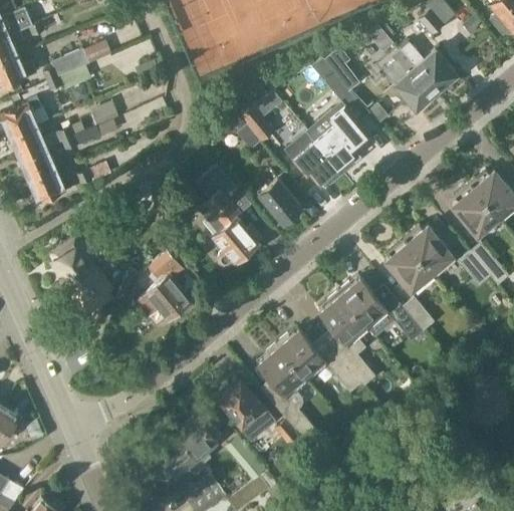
[(0,0),(0,14),(2,13),(16,7),(12,0),(0,0)]
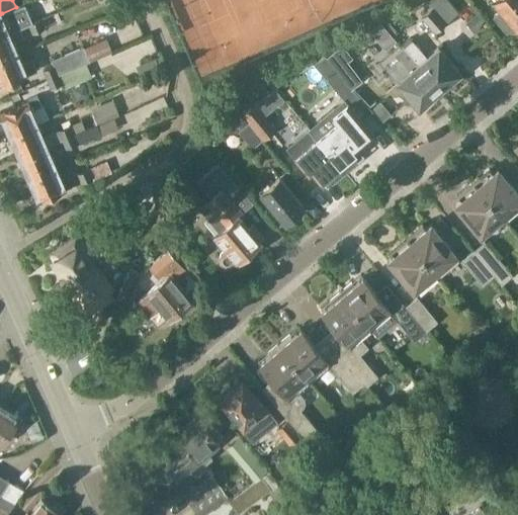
[(125,0),(109,7),(112,15),(133,7),(128,0),(125,0)]
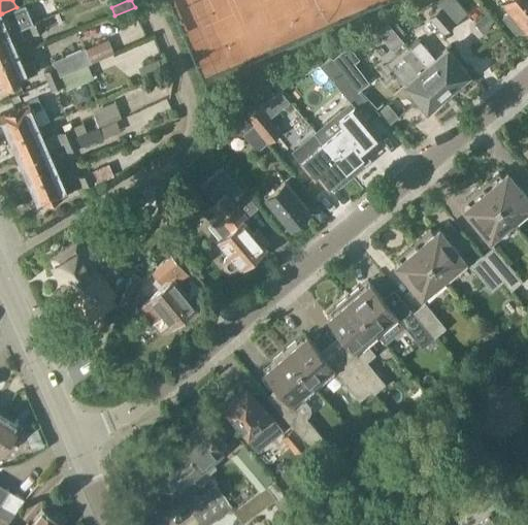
[(443,36),(468,14),(456,0),(444,0),(437,6),(441,10),(430,21),(443,36)]
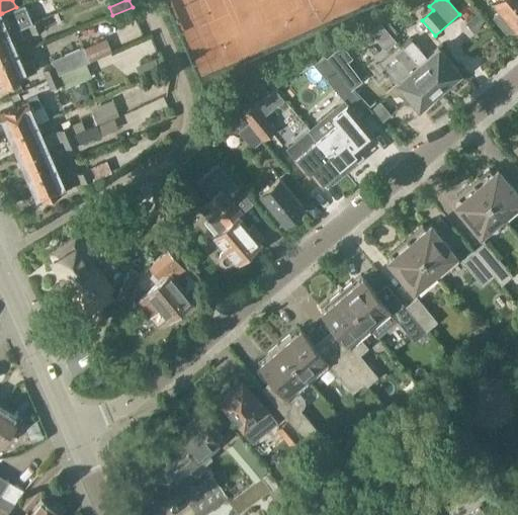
[(517,23),(517,0),(493,0),(491,3),(498,12),(492,17),(504,32),(513,25),(514,27),(517,23)]
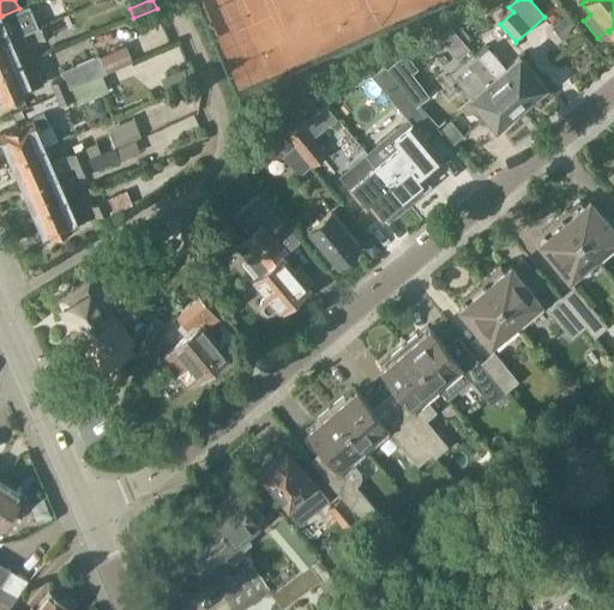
[(5,19),(2,16),(0,17),(0,46),(13,40),(24,36),(38,29),(30,8),(5,19)]
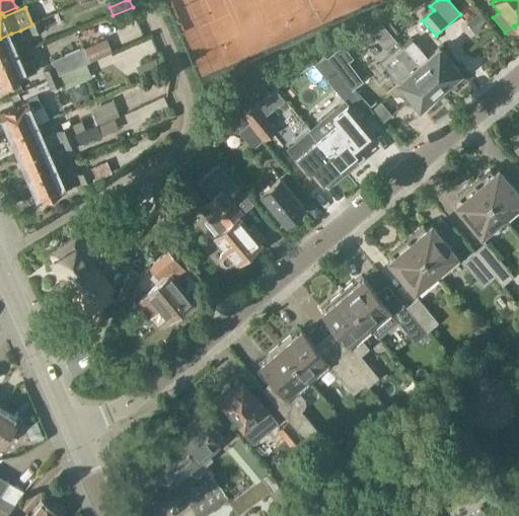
[(403,16),(400,11),(380,23),(395,40),(399,35),(391,26),(391,22),(393,22),(403,16)]
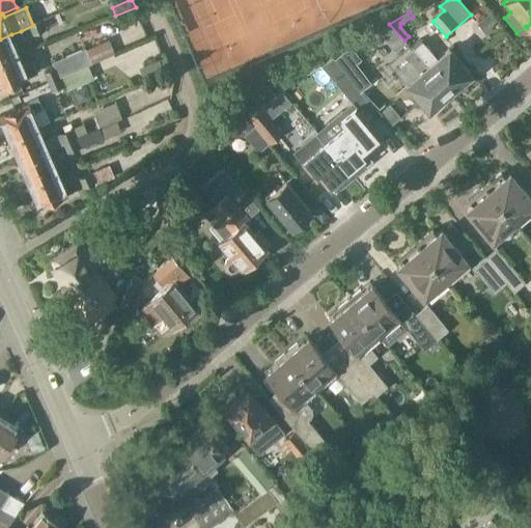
[(42,23),(30,28),(34,37),(46,32),(42,23)]
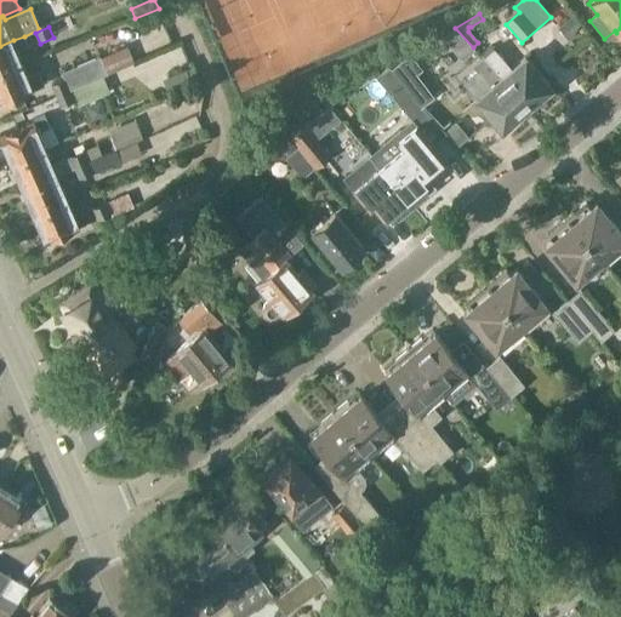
[(24,36),(13,40),(0,46),(0,75),(24,66),(18,52),(29,47),(24,36)]
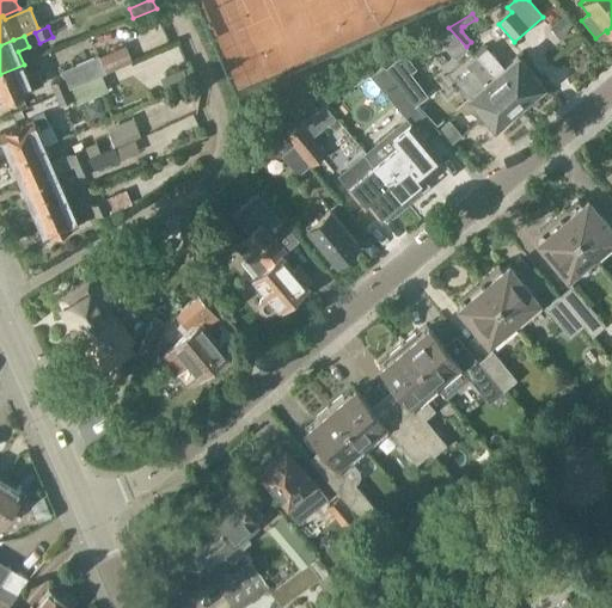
[(516,108),(540,87),(515,57),(502,69),(484,49),(475,57),(516,108)]
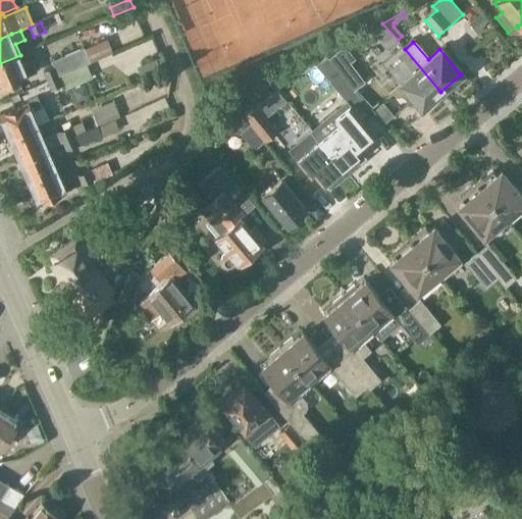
[(345,48),(328,60),(336,69),(346,82),(355,93),(365,85),(350,65),(355,61),(345,48)]
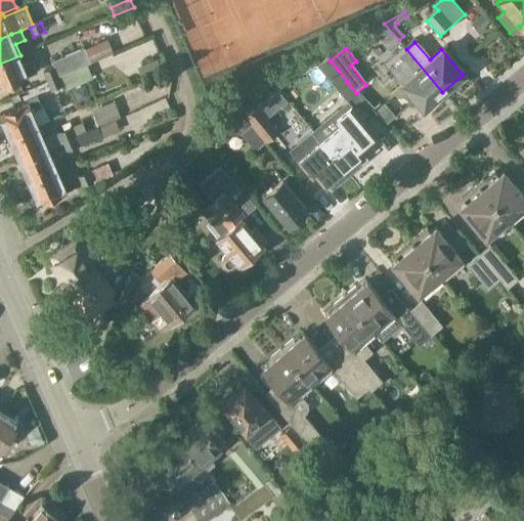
[(442,92),(406,49),(410,54),(402,61),(412,74),(400,84),(422,109),(442,92)]
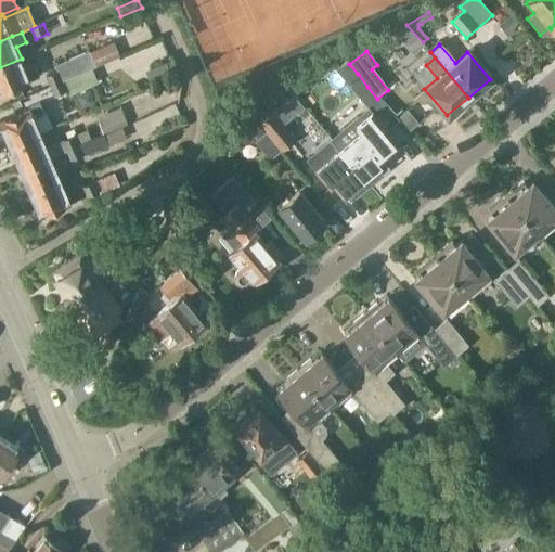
[(55,67),(59,74),(47,79),(50,89),(63,84),(97,68),(90,53),(55,67)]
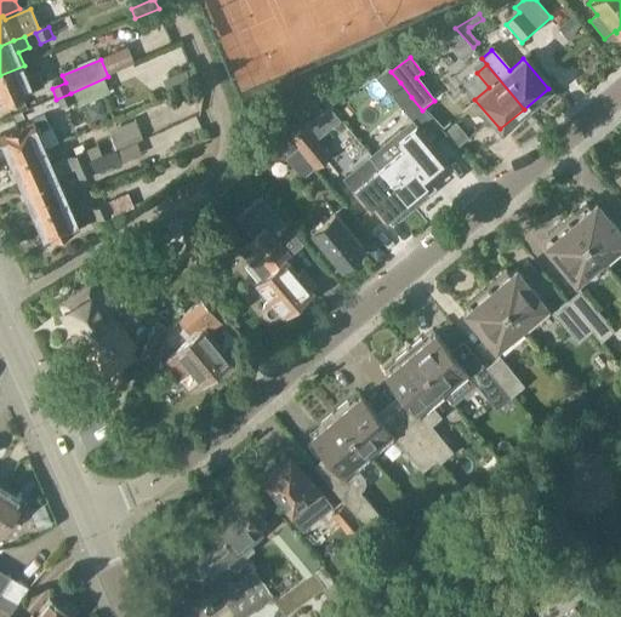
[(29,78),(24,66),(0,75),(0,104),(44,86),(39,74),(29,78)]
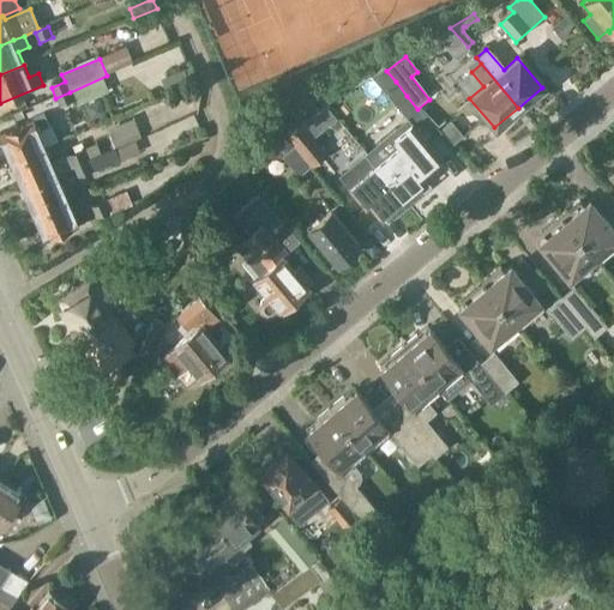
[(396,82),(386,71),(385,68),(372,79),(383,92),(396,82)]
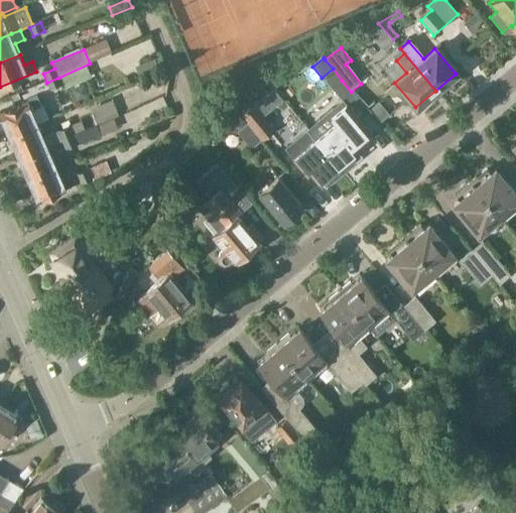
[(58,78),(46,83),(50,92),(62,86),(58,78)]
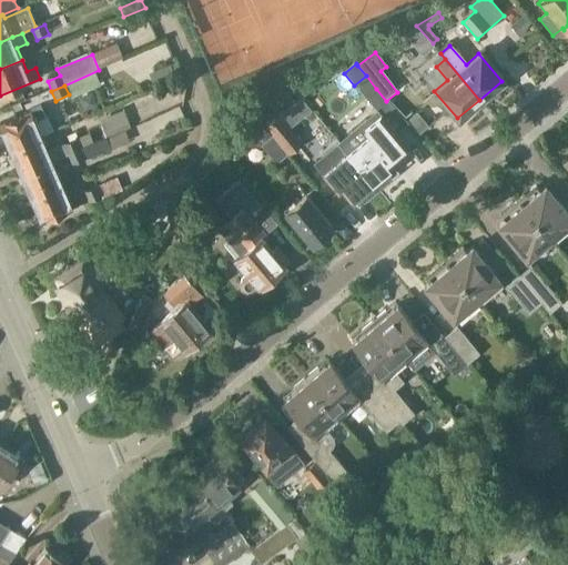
[(386,101),(376,89),(365,98),(375,111),(387,101),(386,101)]
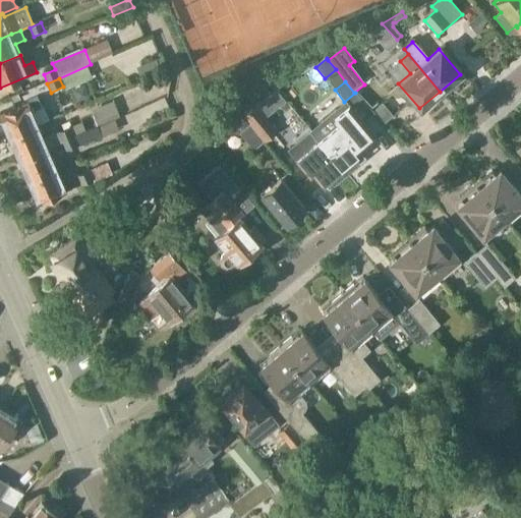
[(0,114),(10,139),(40,126),(50,122),(44,108),(42,109),(37,99),(0,114)]
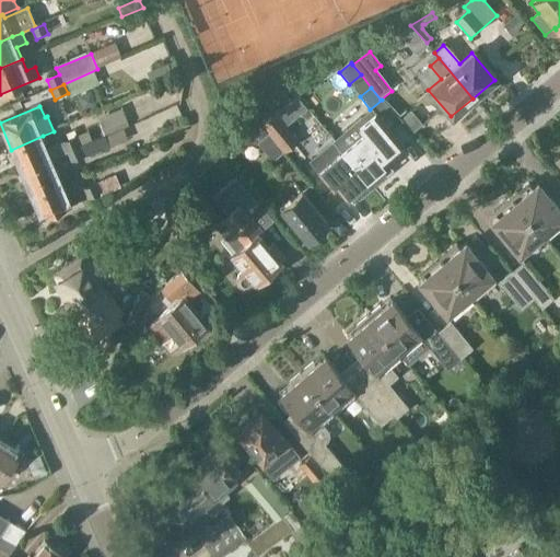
[(399,142),(374,113),(363,122),(360,118),(333,141),(371,187),(384,175),(378,169),(385,163),(381,158),(399,142)]
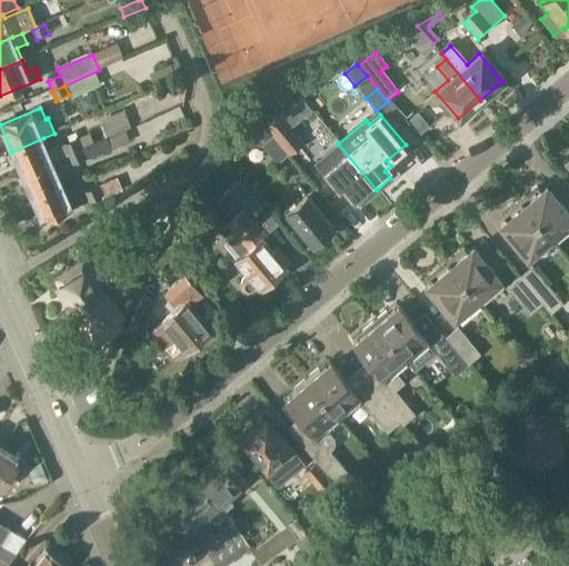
[(301,146),(277,116),(265,126),(289,156),(301,146)]
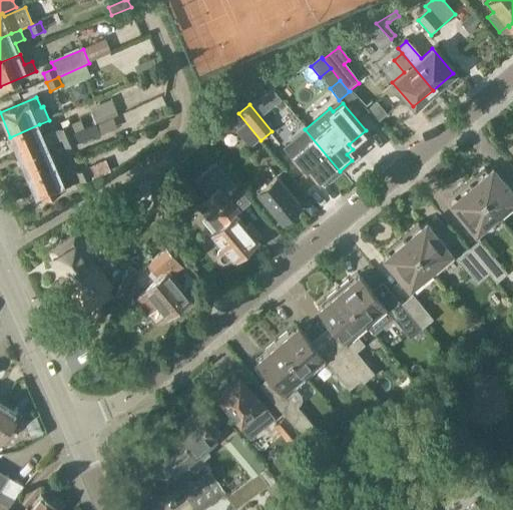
[(44,137),(39,124),(10,137),(19,157),(47,145),(48,146),(62,141),(96,126),(92,115),(70,125),(67,126),(68,127),(63,129),(44,137)]
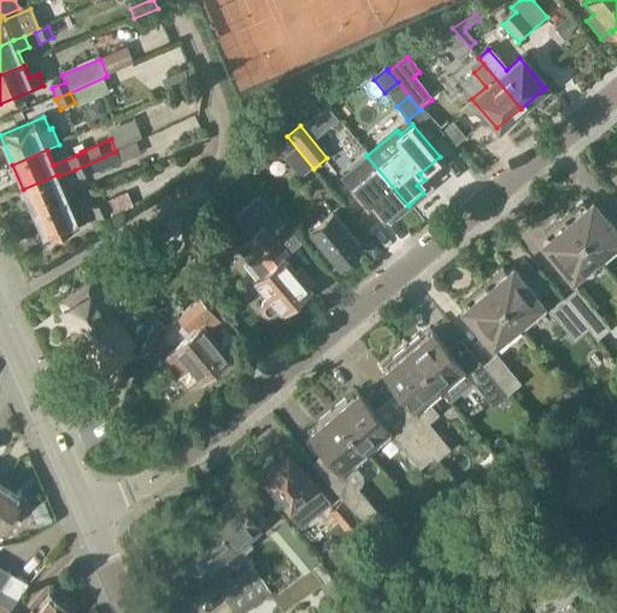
[(297,149),(285,160),(300,180),(313,170),(297,149)]
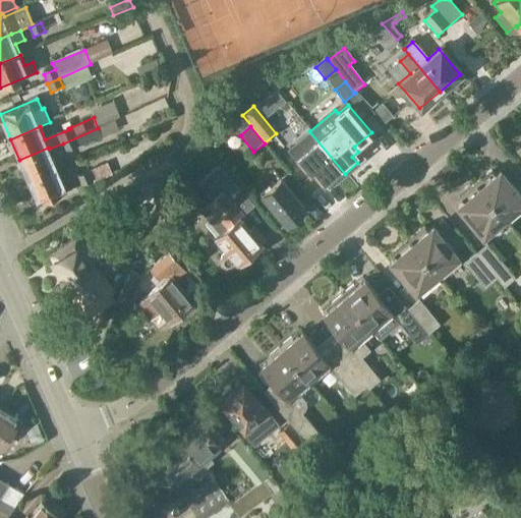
[(103,138),(98,128),(63,144),(67,153),(103,138)]
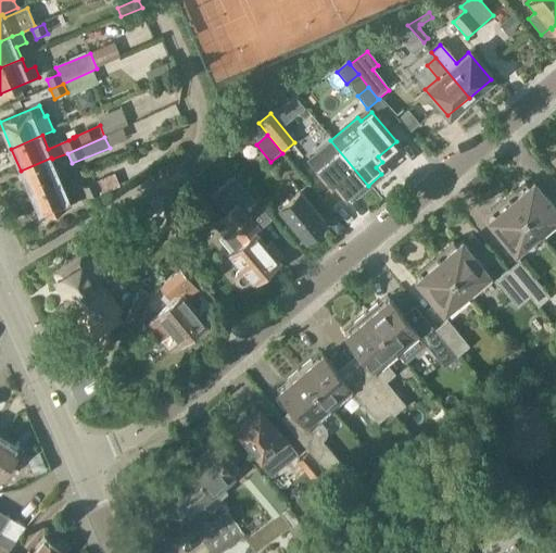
[(368,186),(330,140),(329,140),(338,151),(314,171),(329,189),(333,186),(341,196),(349,190),(355,197),(368,186)]
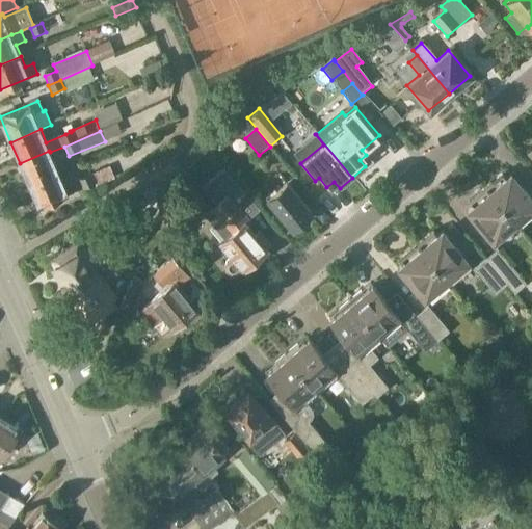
[(50,152),(49,151),(20,163),(29,184),(58,172),(50,152)]
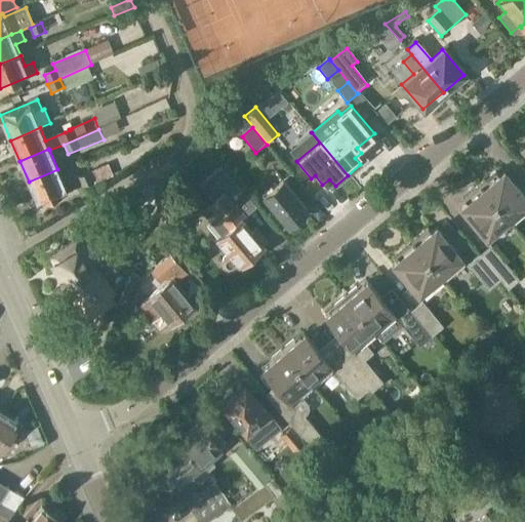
[(182,176),(180,173),(196,160),(198,158),(192,150),(172,162),(149,178),(158,194),(156,195),(164,208),(178,199),(169,185),(182,176)]
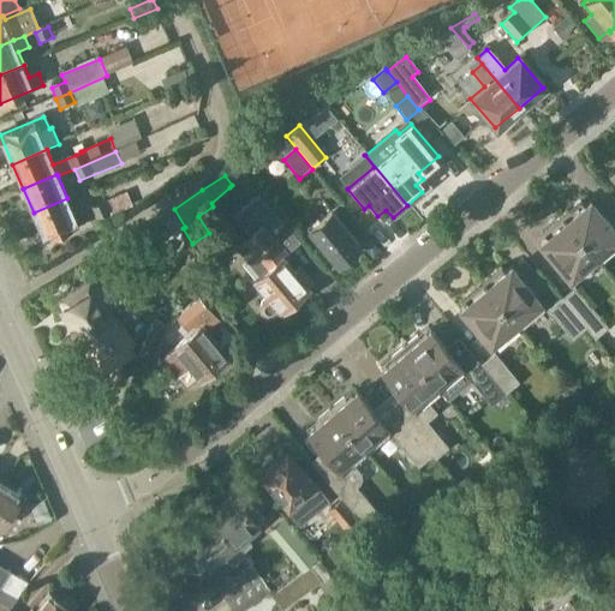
[(111,215),(112,217),(133,209),(127,195),(91,210),(95,217),(96,220),(96,221),(111,215)]
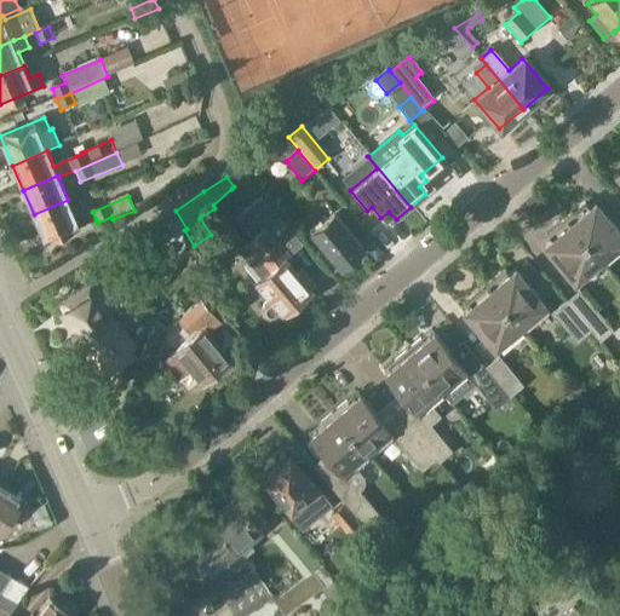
[(274,317),(281,311),(282,314),(309,293),(306,288),(311,285),(300,271),(296,275),(285,263),(288,258),(287,257),(300,246),(296,240),(297,240),(263,197),(236,218),(263,251),(248,262),(262,278),(257,282),(270,299),(263,304),(260,309),(260,314),(264,318),(269,320),(274,317)]
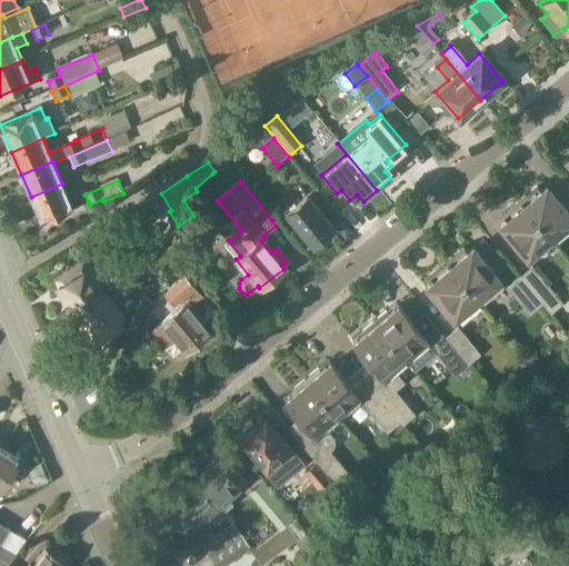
[(72,208),(62,184),(31,197),(42,224),(73,210),(72,208)]
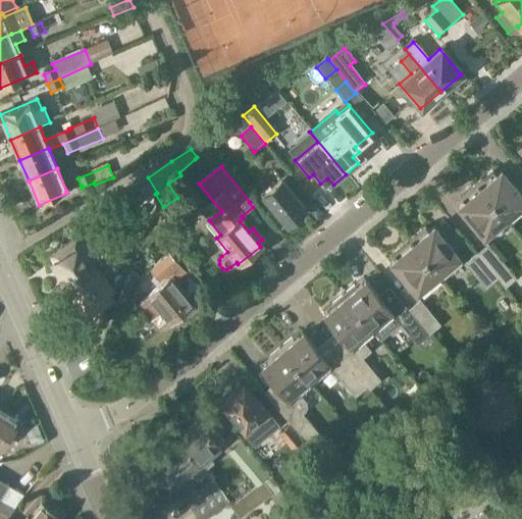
[(475,185),(505,219),(521,205),(521,197),(501,171),(496,175),(491,170),(475,185)]
